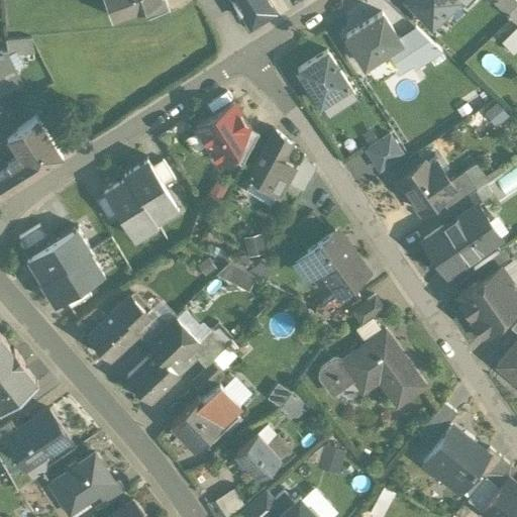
[(104,0),(111,16),(127,9),(127,10),(142,4),(153,0),(104,0)]
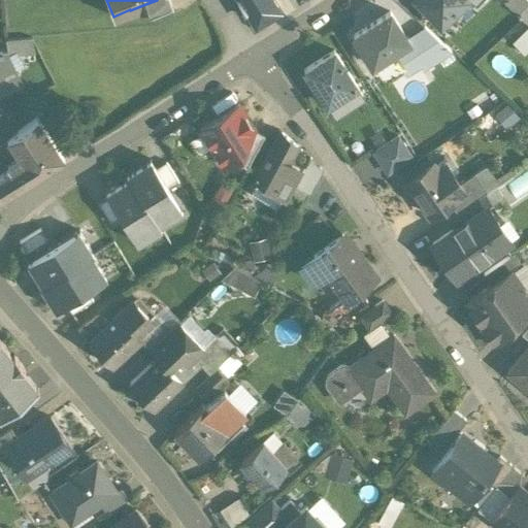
[(157,0),(145,4),(151,18),(172,9),(168,0),(157,0)]
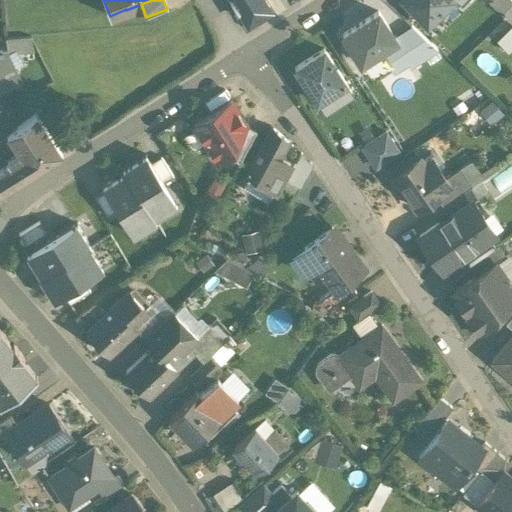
[(269,8),(264,0),(233,0),(247,22),(269,8)]
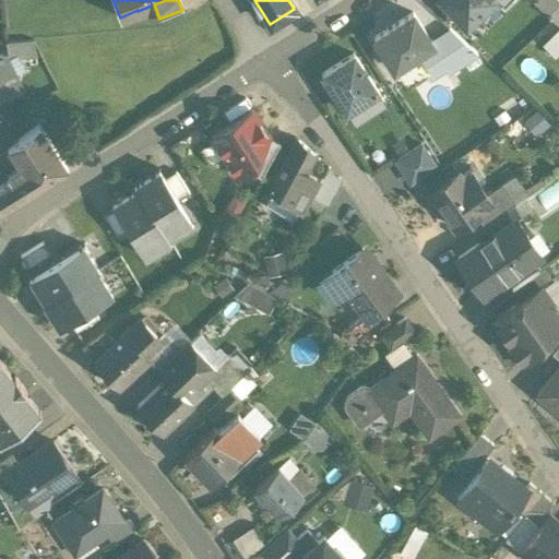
[(442,0),(466,24),(491,0),(442,0)]
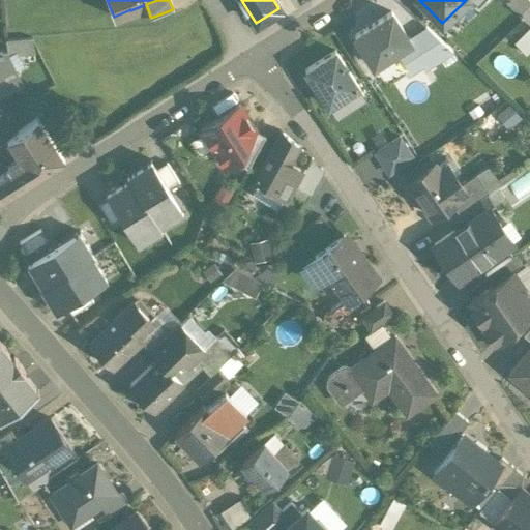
[(504,0),(518,13),(518,12),(527,2),(528,0),(504,0)]
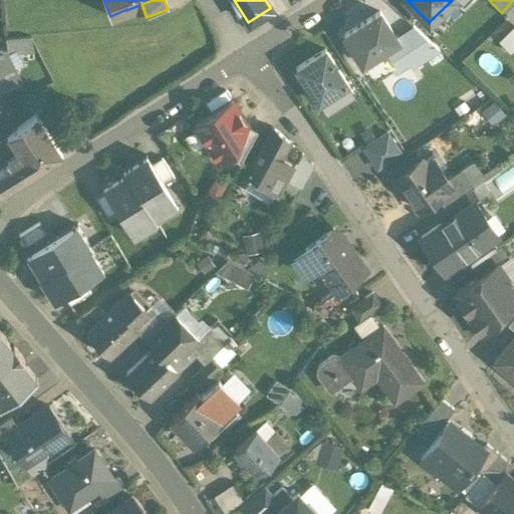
[(513,3),(511,2),(502,12),(505,16),(513,6),(513,3)]
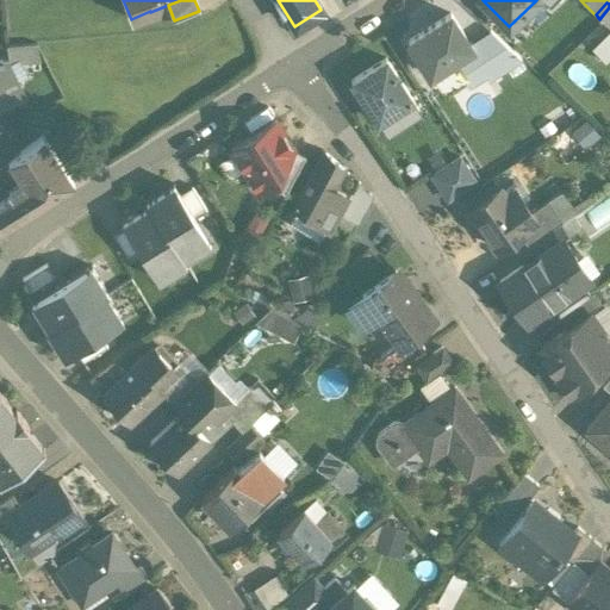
[(429,76),(472,49),(470,44),(450,14),(408,42),(429,76)]
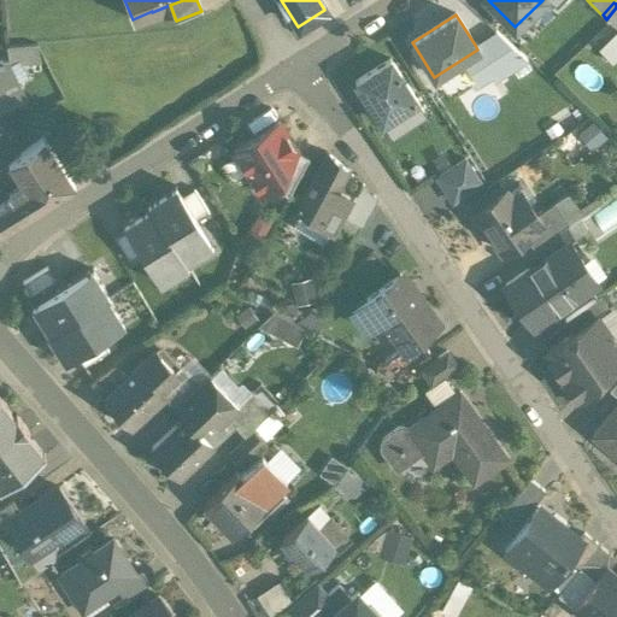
[(616,23),(599,47),(615,59),(616,56),(616,23)]
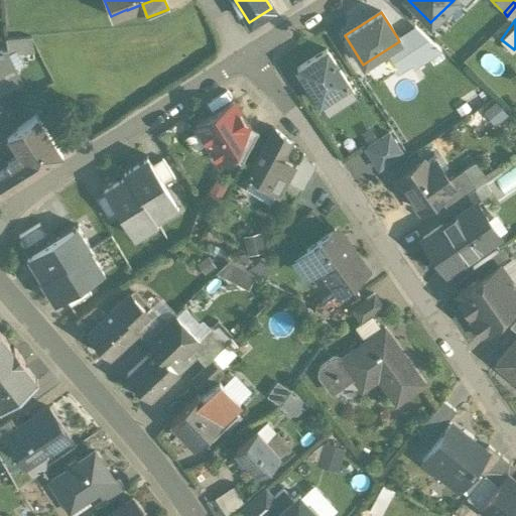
[(415,26),(397,37),(399,41),(416,67),(440,50),(415,26)]
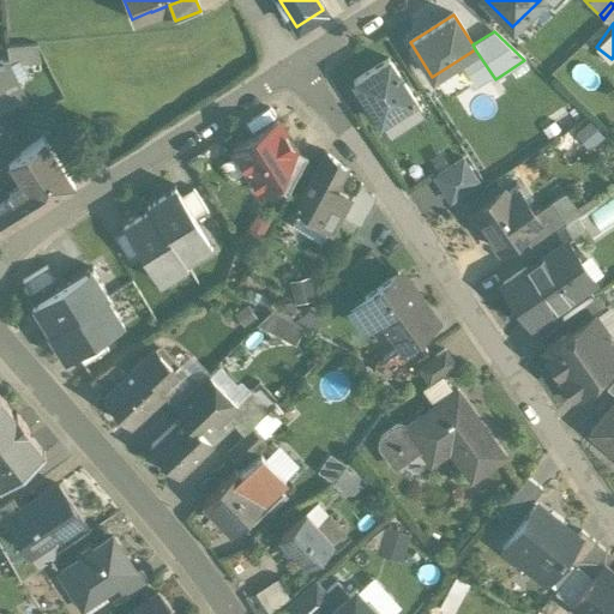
[(36,44),(6,47),(8,62),(40,61),(36,44)]
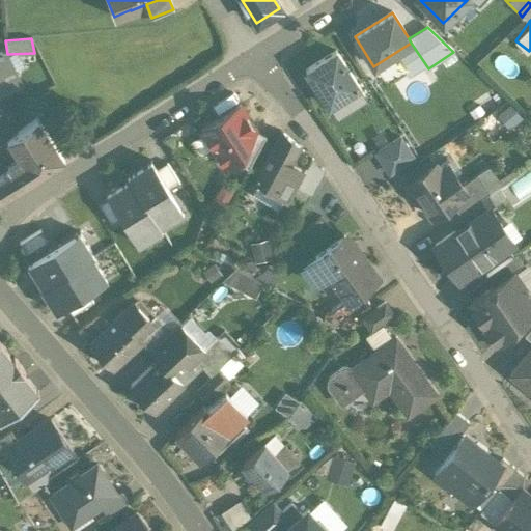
[(335,52),(305,71),(328,107),(358,87),(335,52)]
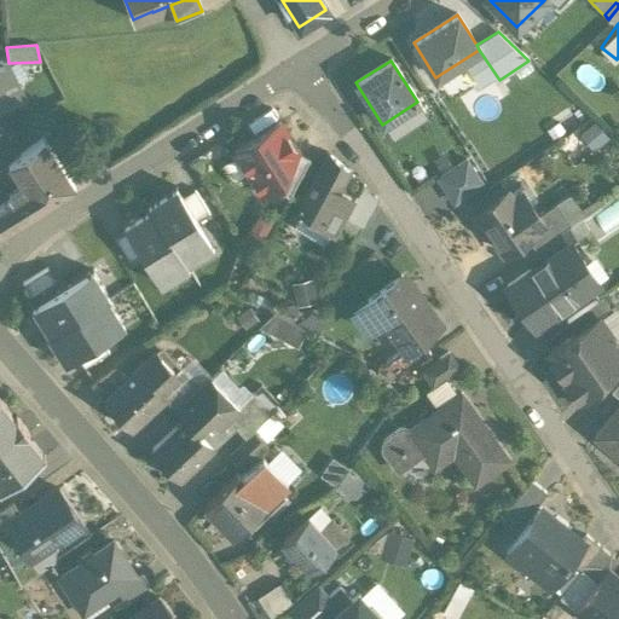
[(3,62),(0,62),(0,108),(22,99),(3,62)]
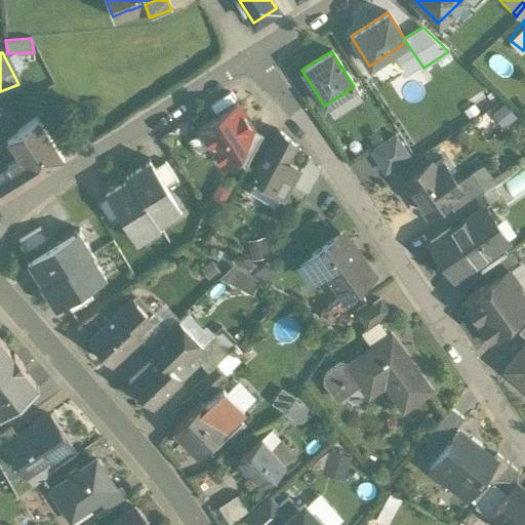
[(236,105),(198,128),(223,167),(236,158),(252,129),(236,105)]
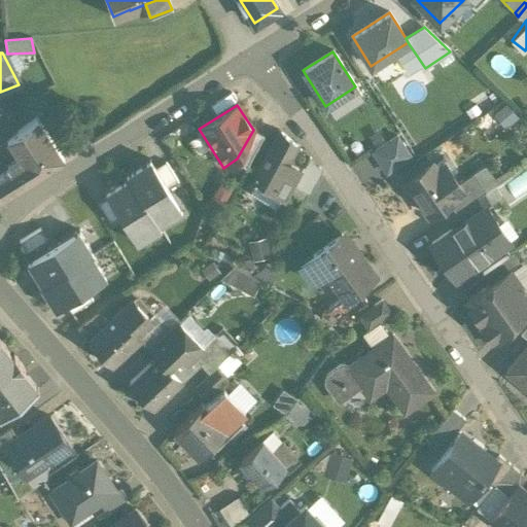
[(0,114),(0,143),(7,140),(6,140),(10,137),(2,114),(0,114)]
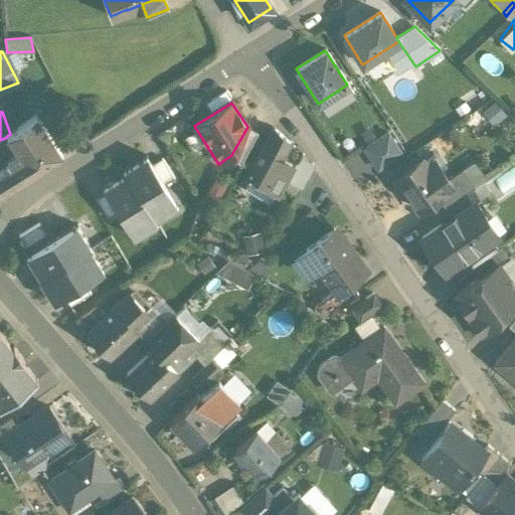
[(0,194),(60,156),(34,117),(10,134),(6,137),(7,137),(19,156),(7,163),(9,166),(0,172),(0,194)]
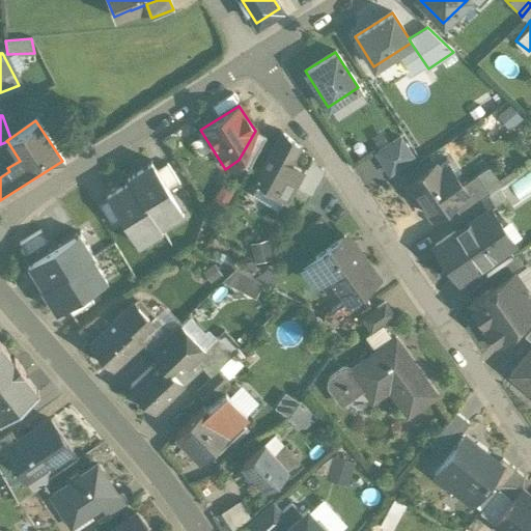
[(238,163),(248,168),(266,137),(255,131),(239,160),(238,163)]
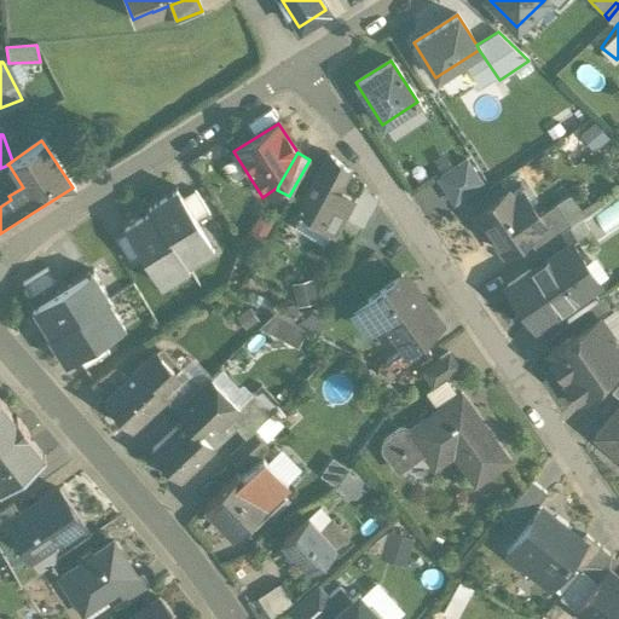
[(328,155),(299,209),(331,230),(343,208),(330,201),(336,190),(347,171),(328,155)]
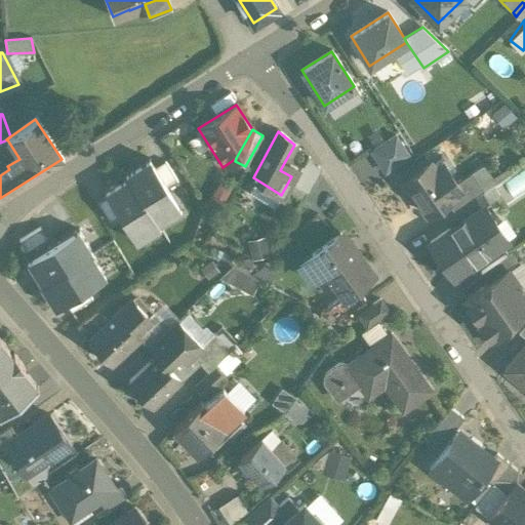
[(396,137),(369,155),(384,176),(410,159),(396,137)]
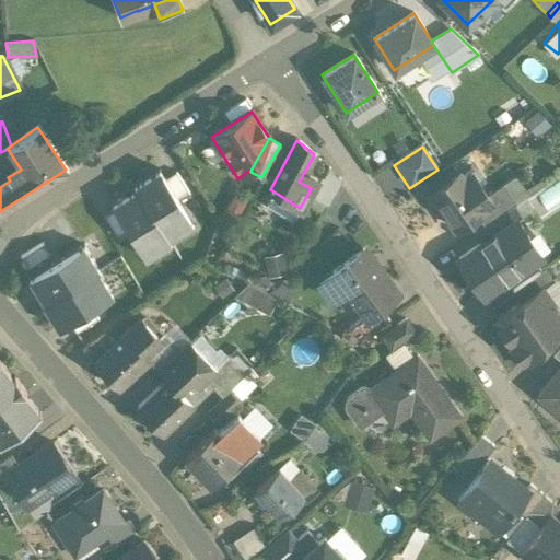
[(159,170),(133,185),(136,189),(167,240),(193,224),(178,201),(164,179),(159,170)]
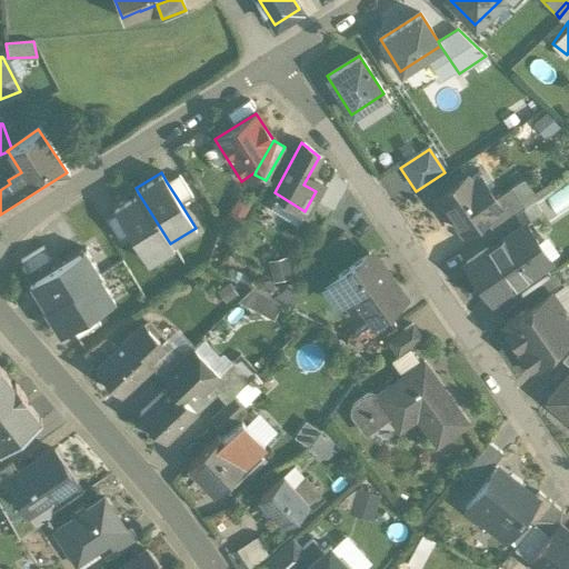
[(167,182),(181,205),(192,198),(179,175),(167,182)]
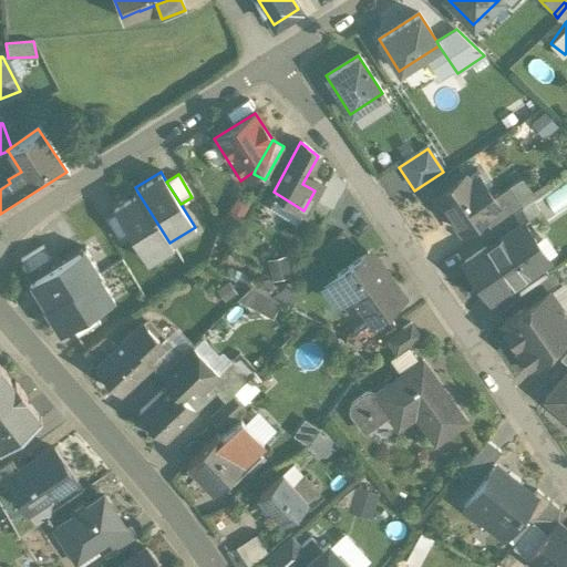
[(320,182),(308,174),(302,184),(315,191),(320,182)]
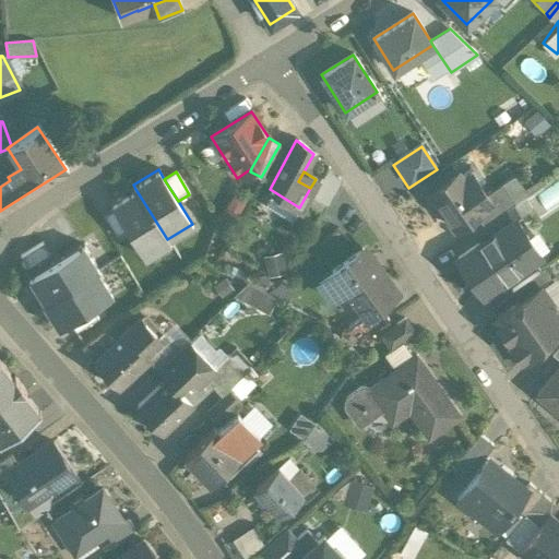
[(340,179),(326,171),(312,197),(325,204),(340,179)]
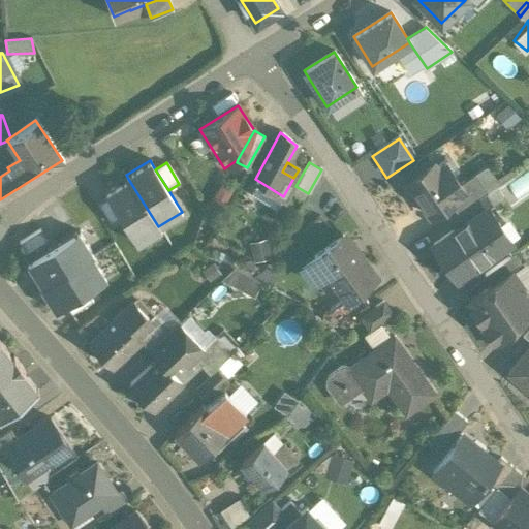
[(433,163),(406,181),(430,215),(449,201),(464,191),(459,183),(445,164),(438,169),(433,163)]
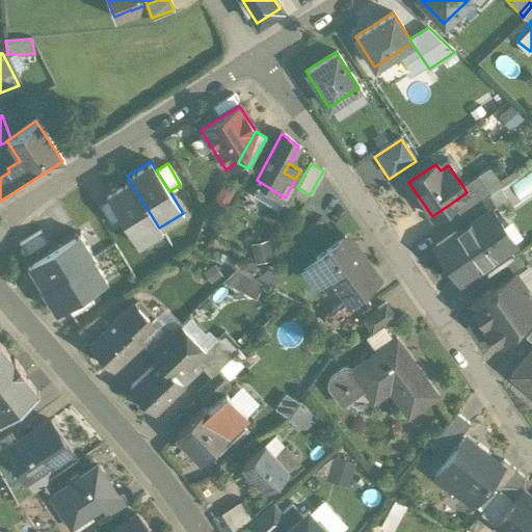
[(531,168),(511,183),(523,200),(531,192),(531,168)]
